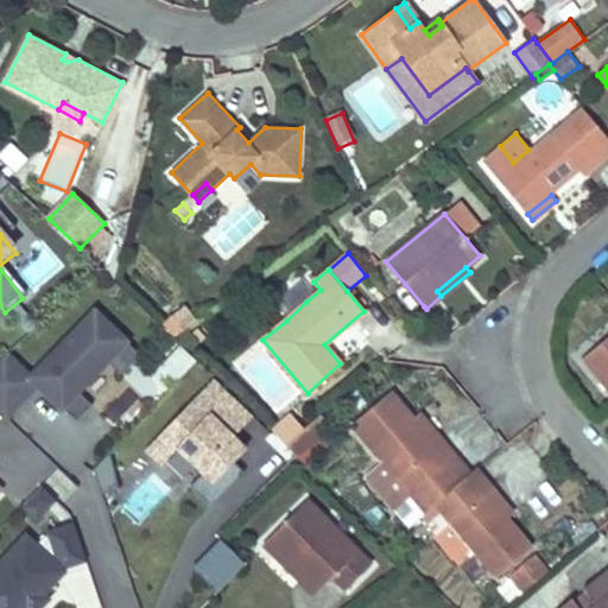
[(424,306),(405,284),(398,290),(417,312),(424,306)]
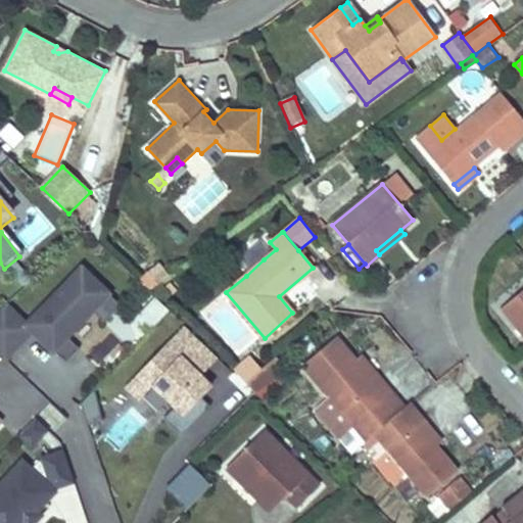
[(246,276),(264,259),(255,250),(237,266),(246,276)]
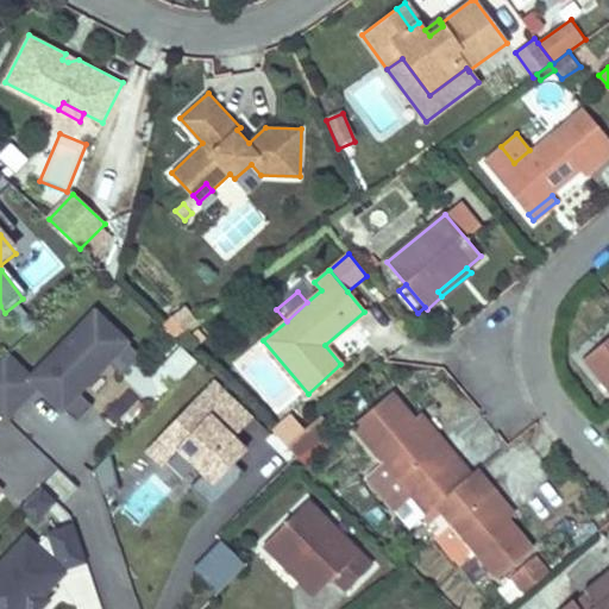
[(187,311),(164,326),(174,339),(196,324),(187,311)]
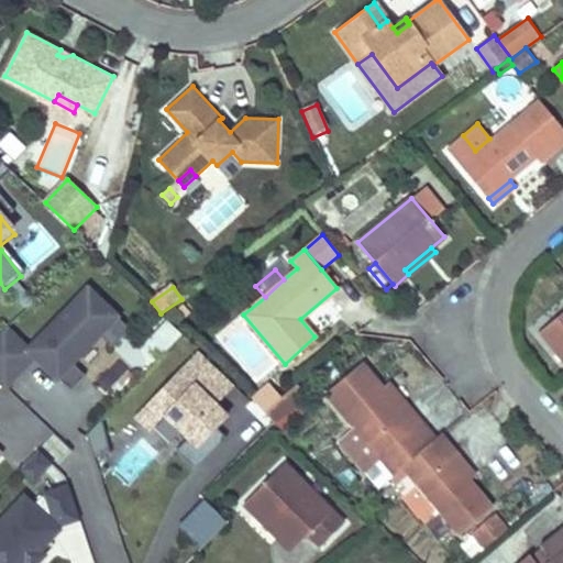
[(121,319),(90,289),(30,351),(10,331),(7,334),(0,341),(0,376),(12,388),(36,363),(58,384),(67,393),(85,376),(75,367),(100,341),(110,352),(129,333),(119,322),(121,319)]
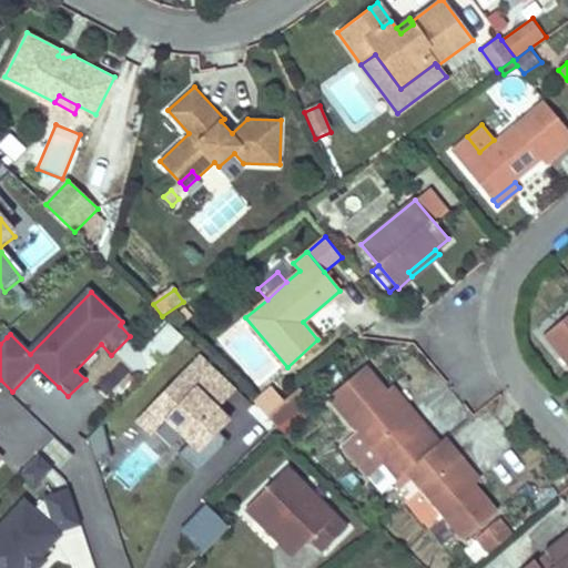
[(567,316),(545,336),(567,364),(567,316)]
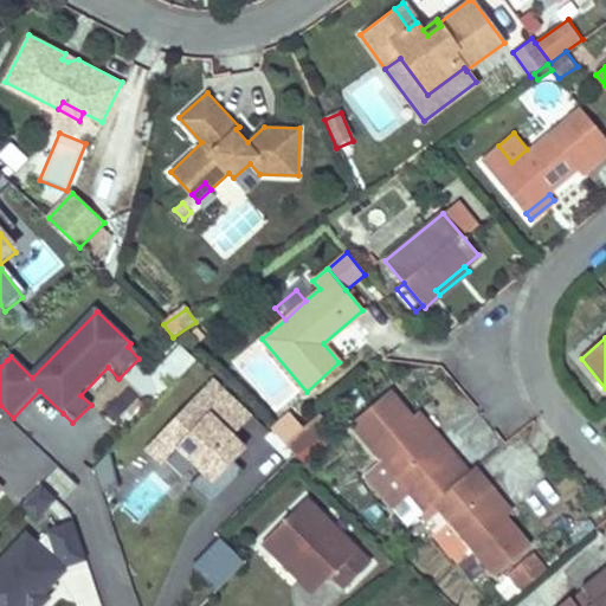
[(195,363),(180,349),(159,373),(174,387),(195,363)]
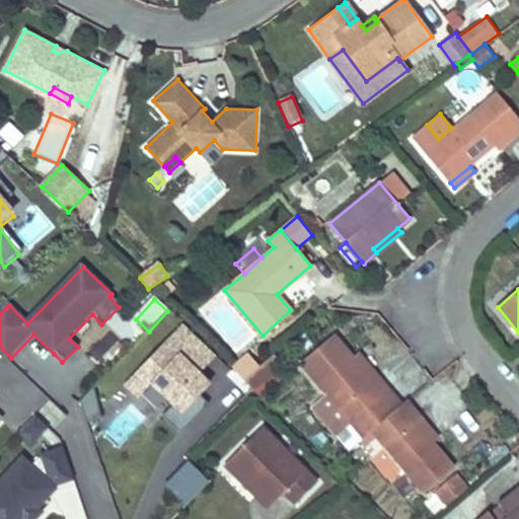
[(151,390),(170,408),(182,420),(212,387),(200,376),(217,357),(198,340),(184,326),(126,389),(139,402),(151,390)]
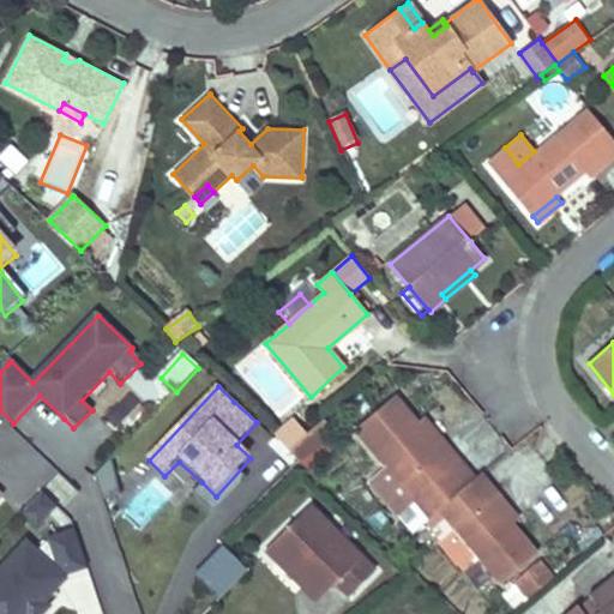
[(441,449),(419,425),(395,396),(355,428),(390,469),(415,499),(431,517),(439,510),(477,477),(447,444),(441,449)]
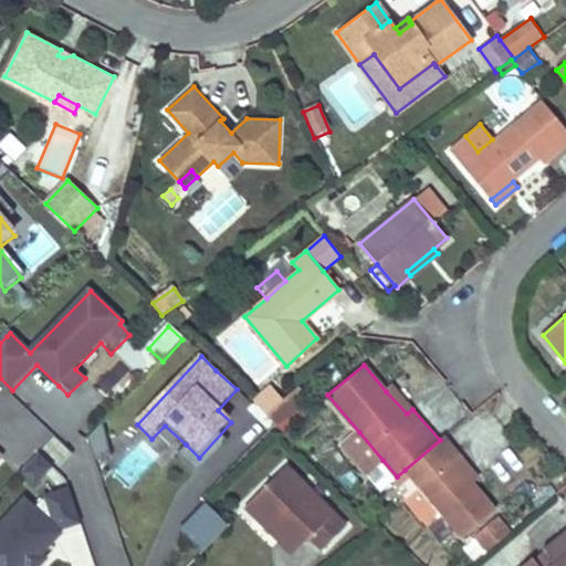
[(265,411),(264,412),(275,422),(305,396),(306,395),(297,385),(281,398),(265,411)]
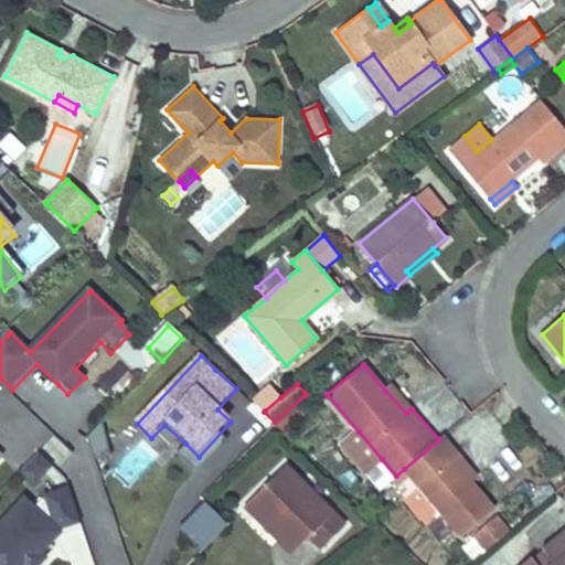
[(392,385),(385,391),(406,413),(412,408),(392,385)]
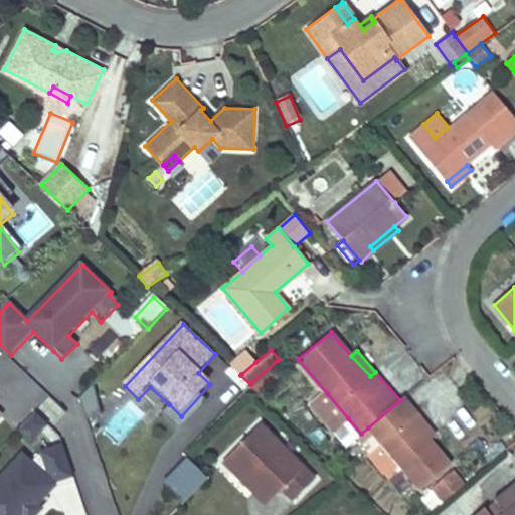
[(232,363),(241,374),(255,362),(246,352),(232,363)]
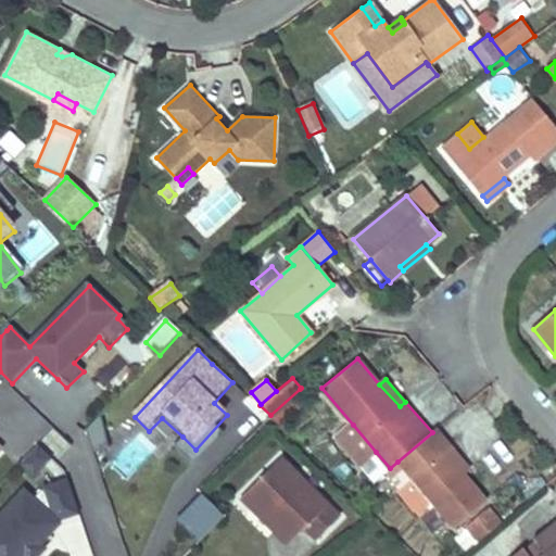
[(300,389),(270,415),(278,424),(307,397),(300,389)]
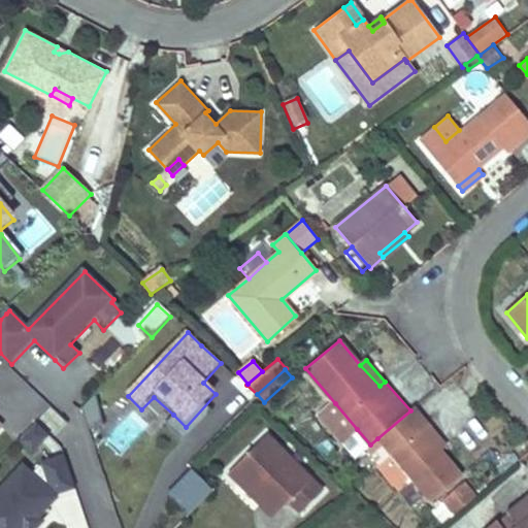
[(23,394),(33,414),(44,407),(34,389),(23,394)]
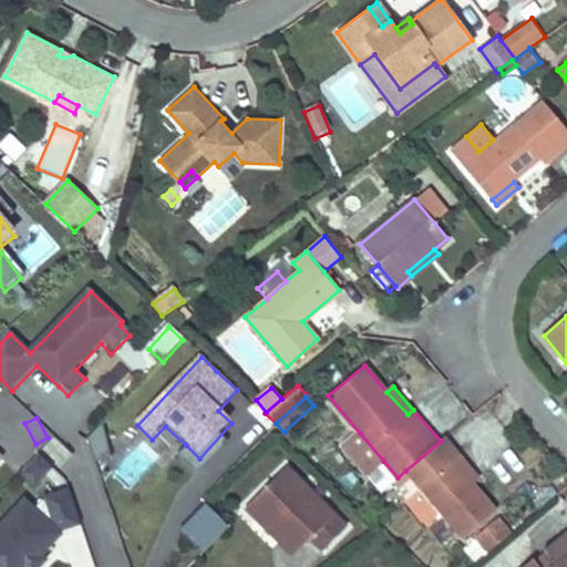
[(360,433),(346,445),(370,473),(383,461),(360,433)]
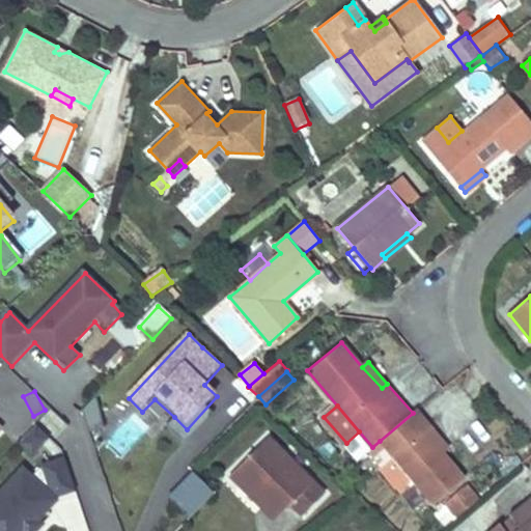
[(380,441),(393,456),(401,467),(414,481),(432,503),(463,477),(442,451),(424,430),(429,425),(416,410),(413,413),(380,441)]
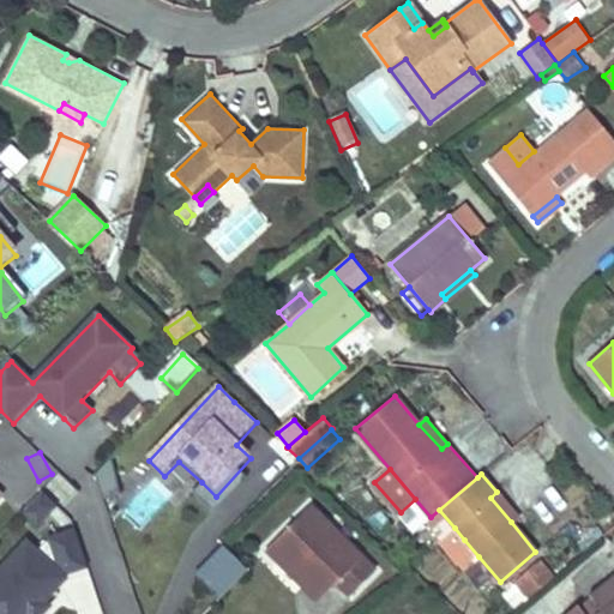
[(497,492),(491,498),(511,522),(517,517),(497,492)]
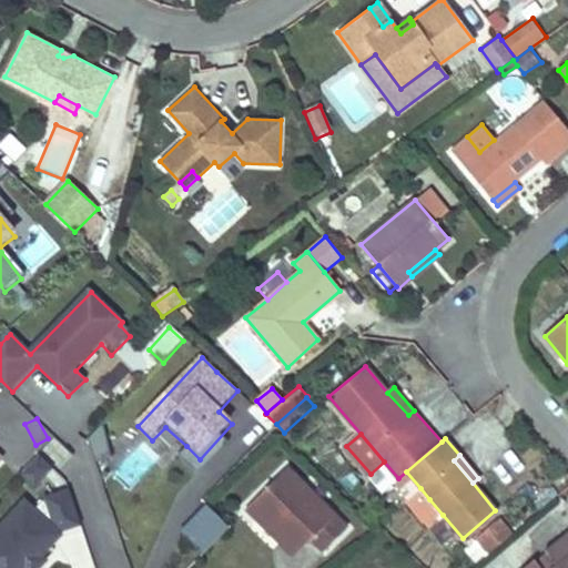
[(56,472),(39,457),(21,477),(38,492),(56,472)]
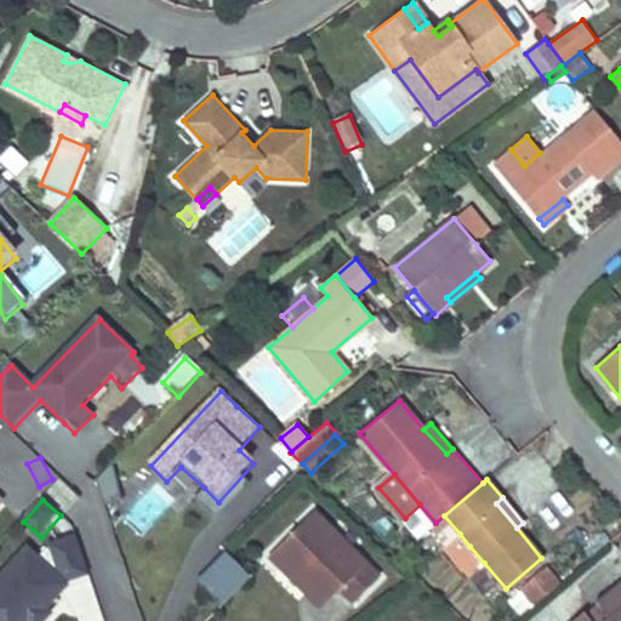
[(269,556),(283,569),(288,565),(309,587),(305,592),(320,608),(340,588),(354,602),(379,577),(313,511),(269,556)]
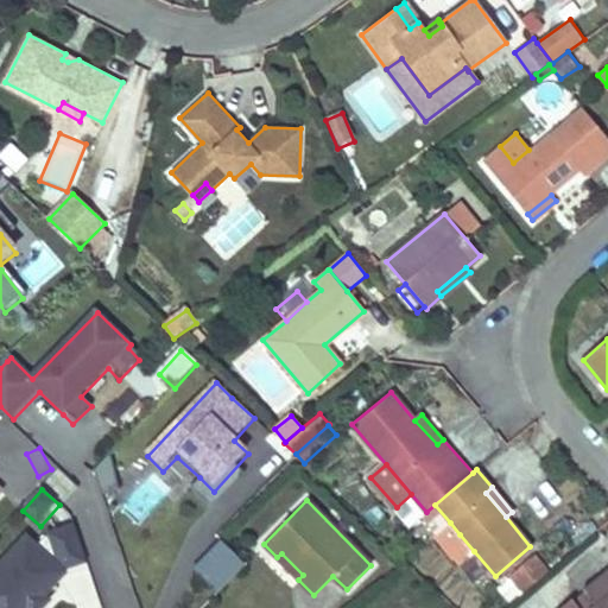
[(460,534),(450,523),(435,534),(458,563),(474,551),(460,534)]
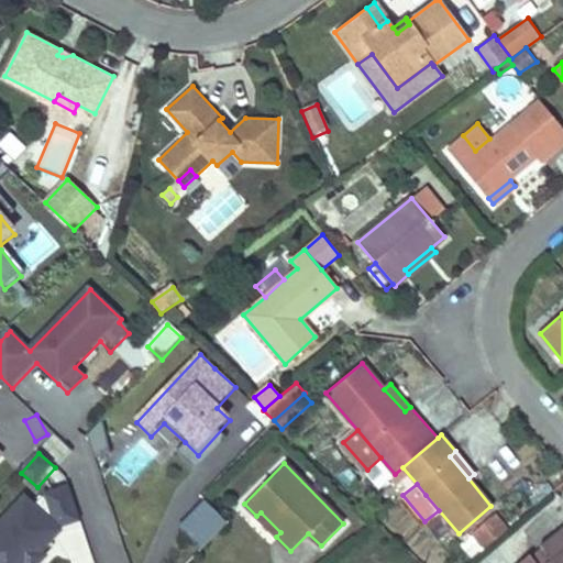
[(24,497),(0,525),(0,562),(33,562),(42,554),(63,531),(24,497)]
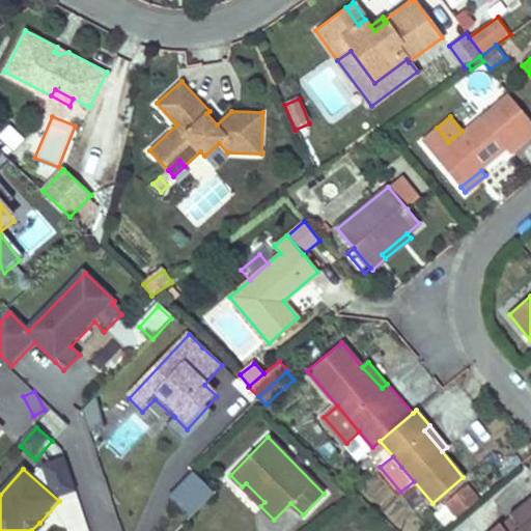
[(246,483),(242,486),(260,506),(264,502),(246,483)]
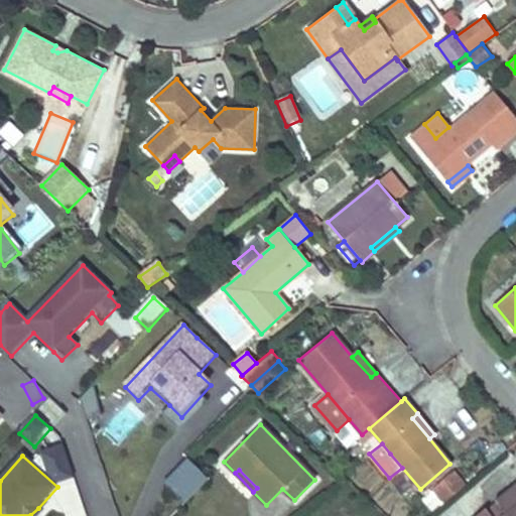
[(431,489),(442,503),(466,485),(454,471),(431,489)]
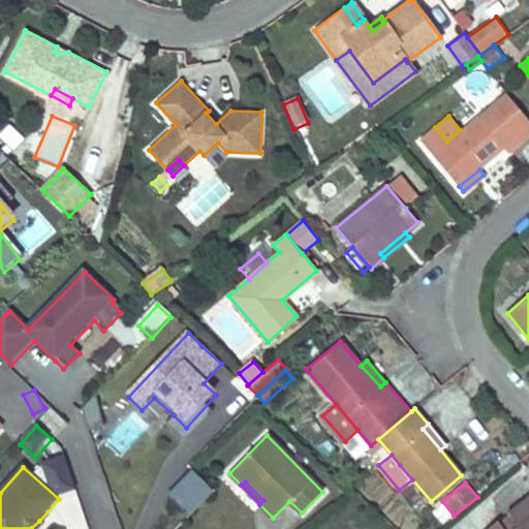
[(497,522),(488,528),(528,528),(528,494),(506,512),(509,516),(517,526),(512,528),(503,528),(499,524),(497,522)]
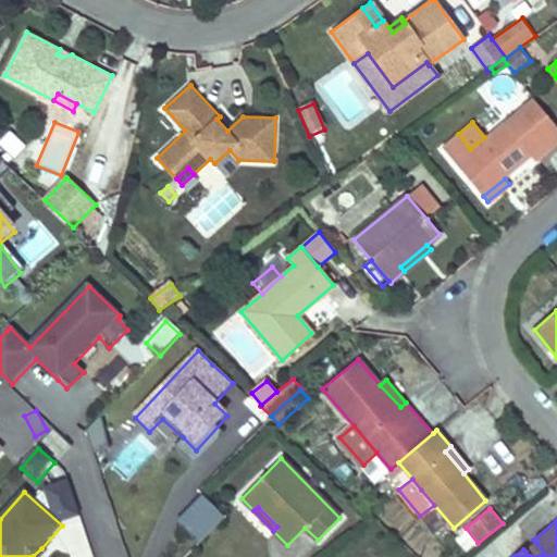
[(536,543),(525,552),(530,556),(540,556),(544,554),(536,543)]
